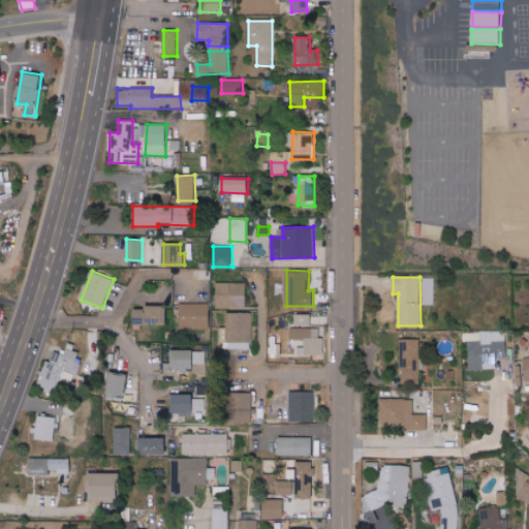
[(434,306),(434,278),(423,278),(423,305),(434,306)]
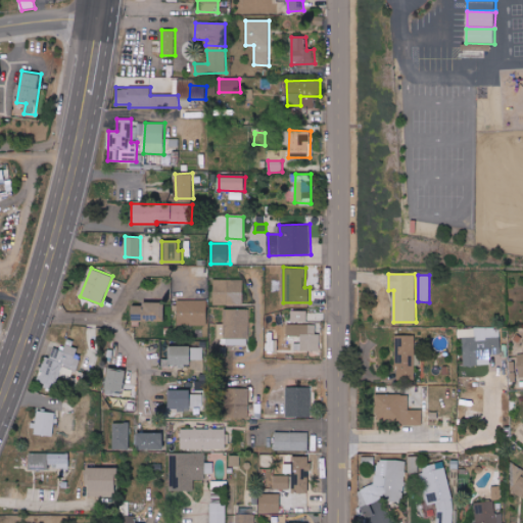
[(243,304),(243,280),(228,279),(228,304),(243,304)]
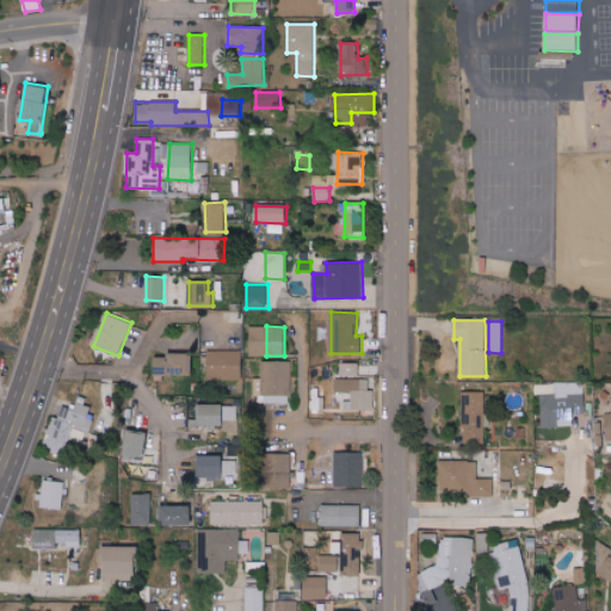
[(242,380),(242,351),(207,351),(208,380),(242,380)]
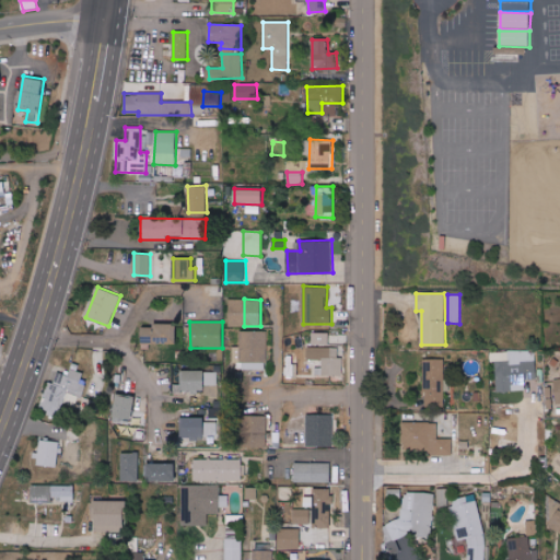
[(177,325),(141,324),(141,342),(176,343),(177,325)]
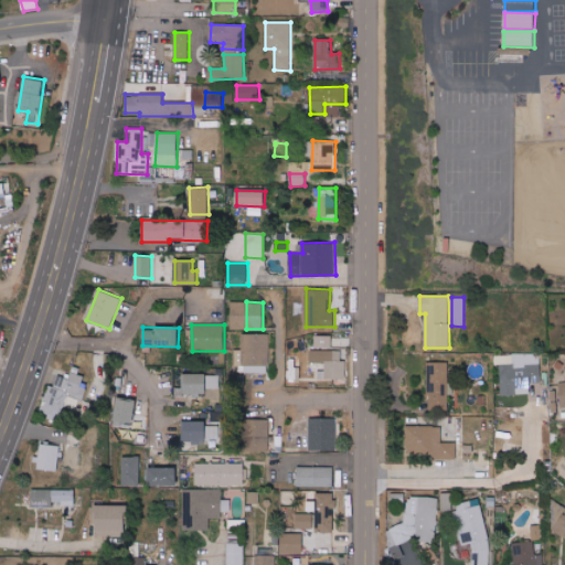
[(269,334),(242,333),(241,372),(268,373),(269,334)]
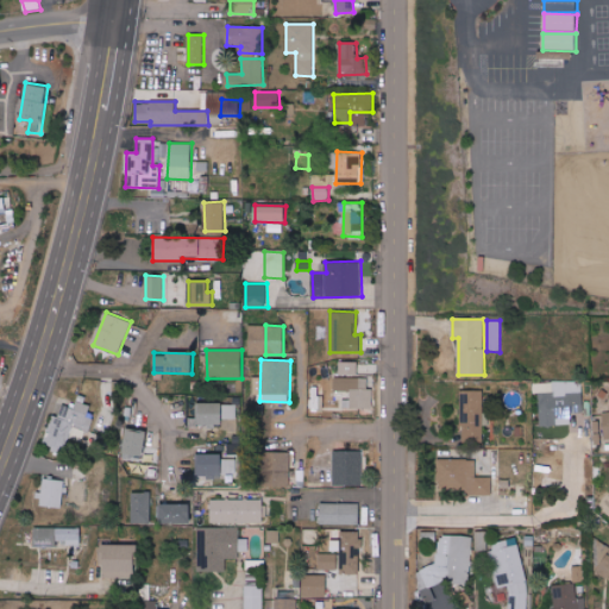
[(340,375),(358,375),(357,360),(339,362),(340,375)]
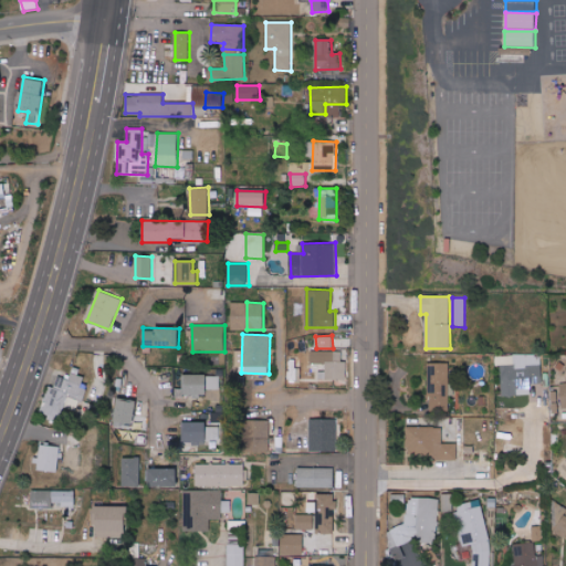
[(311,364),(325,364),(325,371),(318,371),(318,379),(347,379),(346,360),(342,360),(342,350),(311,352),(311,364)]
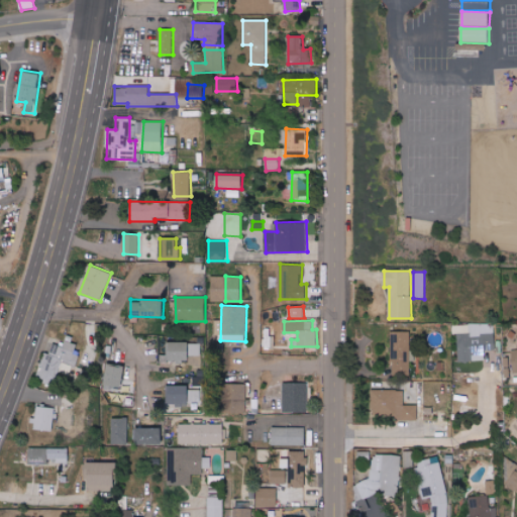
[(495,350),(494,323),(469,324),(470,333),(457,334),(458,362),(485,360),(485,351),(495,350)]
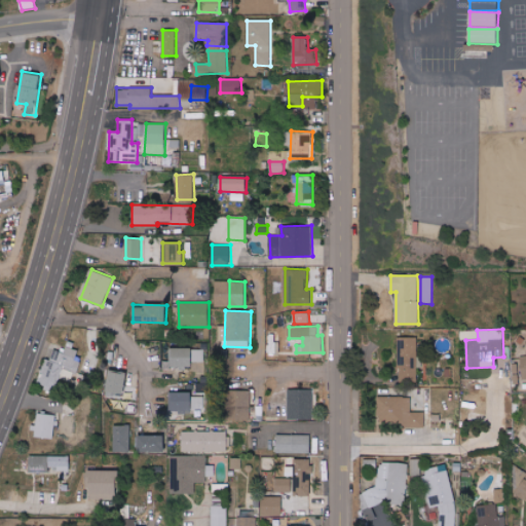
[(417,338),(399,337),(398,381),(417,382),(417,338)]
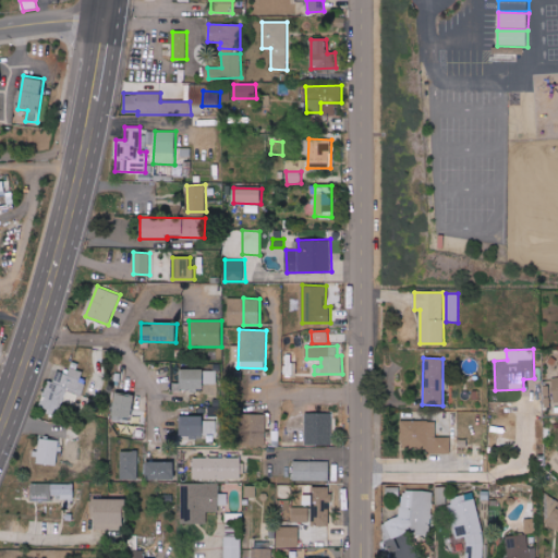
[(64,400),(79,405),(88,376),(77,373),(80,363),(72,361),(69,374),(53,370),(41,409),(60,414),(64,400)]
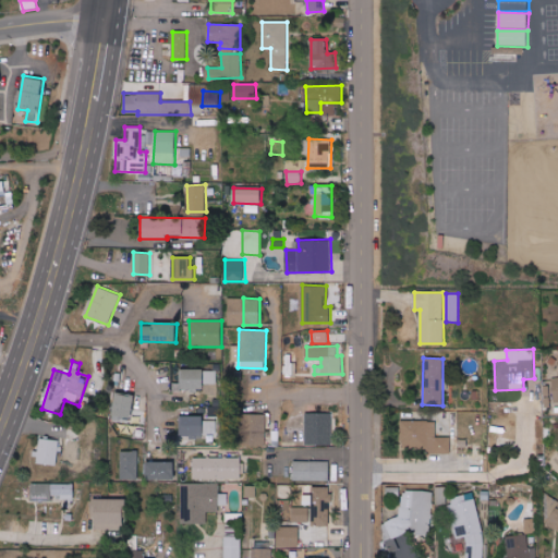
[(181,370),(181,390),(204,390),(204,384),(216,384),(216,370),(181,370)]
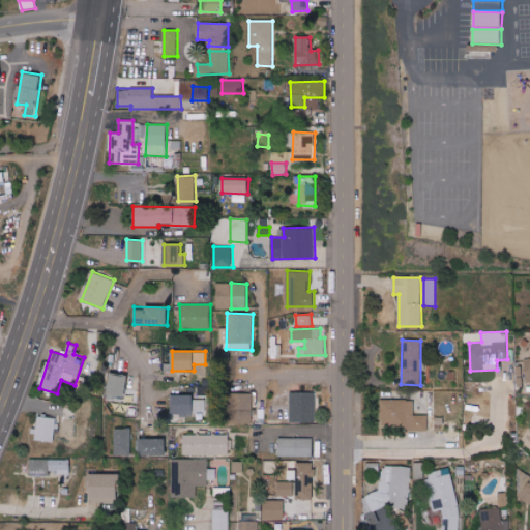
[(125,398),(127,374),(109,373),(108,396),(125,398)]
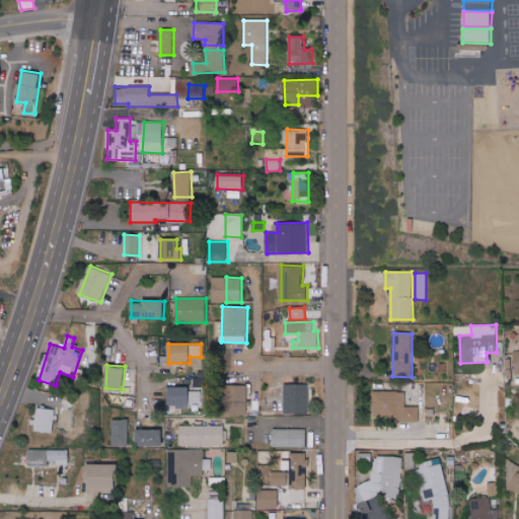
[(309,383),(284,383),(284,414),(309,414),(309,383)]
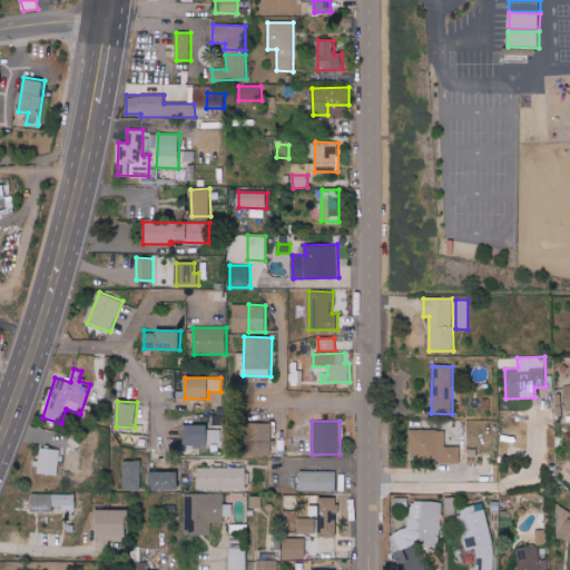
[(208,424),(184,424),(185,445),(220,444),(220,430),(208,430),(208,424)]
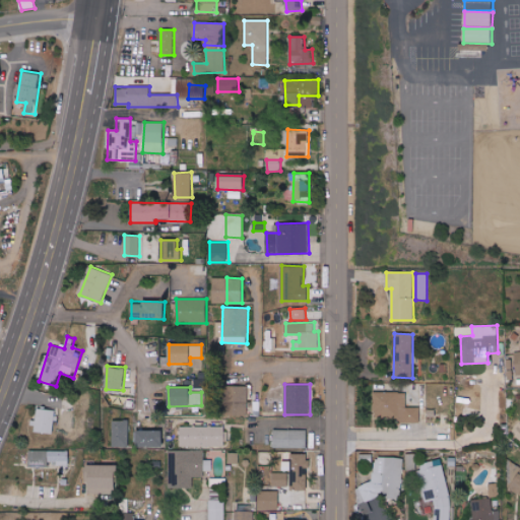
[(374,392),(373,416),(396,417),(396,423),(420,423),(420,407),(406,407),(406,392),(374,392)]
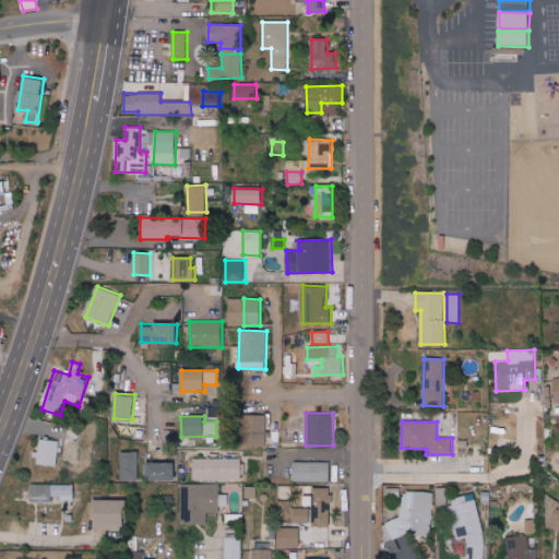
[(36,464),(58,465),(59,440),(37,439),(36,464)]
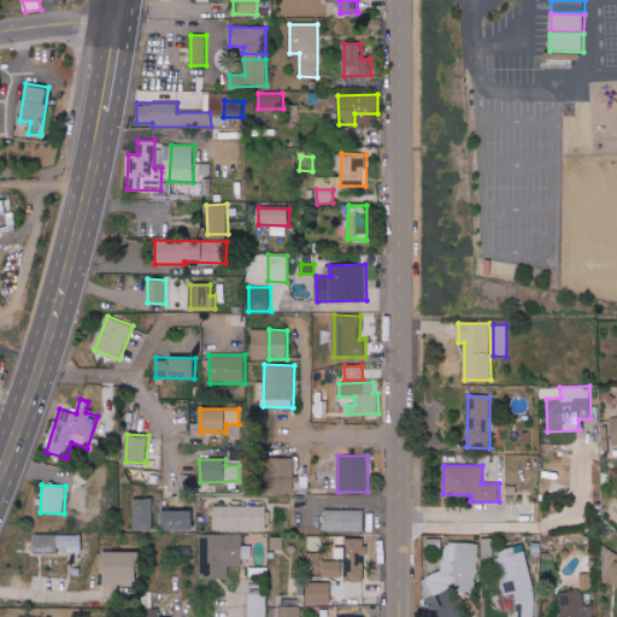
[(134,529),(153,529),(153,499),(134,499),(134,529)]
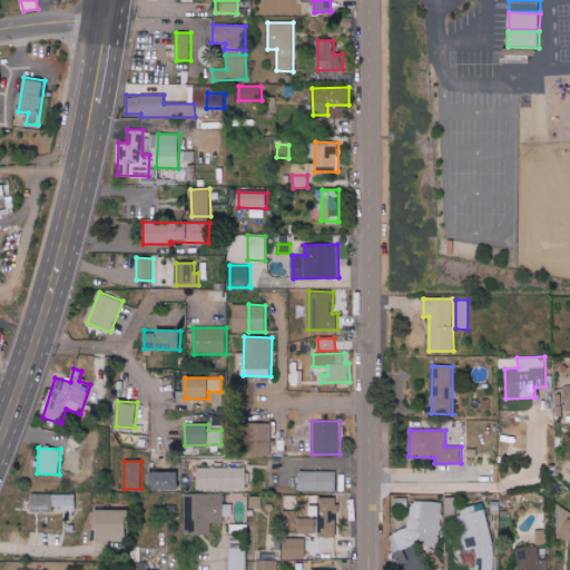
[(246,467),(197,468),(197,489),(246,489),(246,467)]
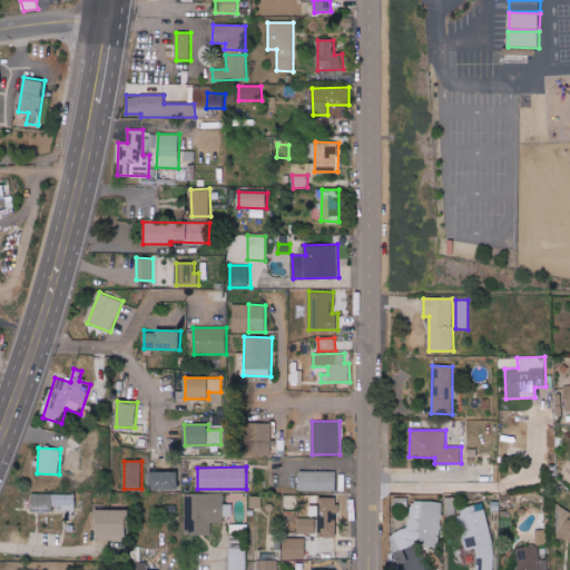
[(179,471),(149,471),(149,490),(179,490),(179,471)]
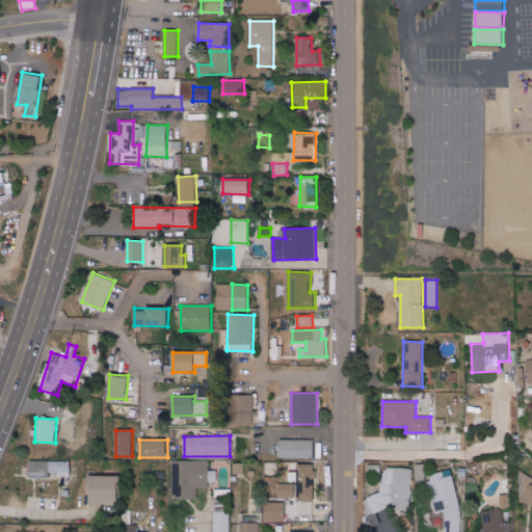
[(281,457),(315,458),(315,441),(281,440),(281,457)]
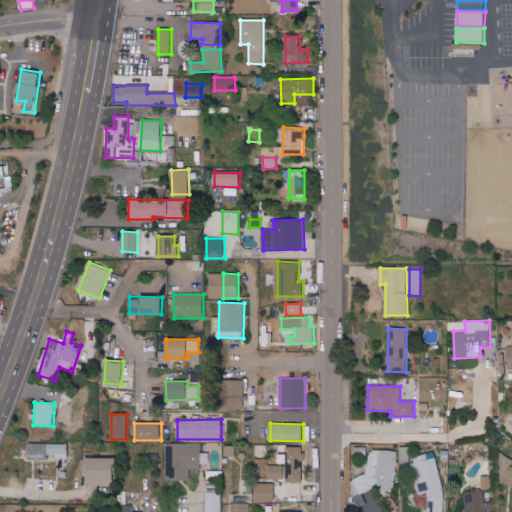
[(166,444),(167,476),(177,475),(177,480),(190,480),(189,470),(202,469),(201,454),(200,442),(166,444)]
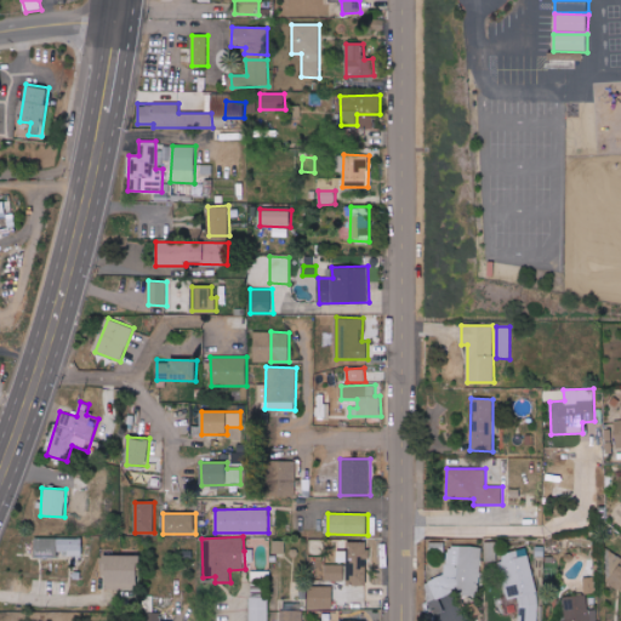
[(58,558),(58,554),(83,554),(83,539),(36,537),(35,557),(58,558)]
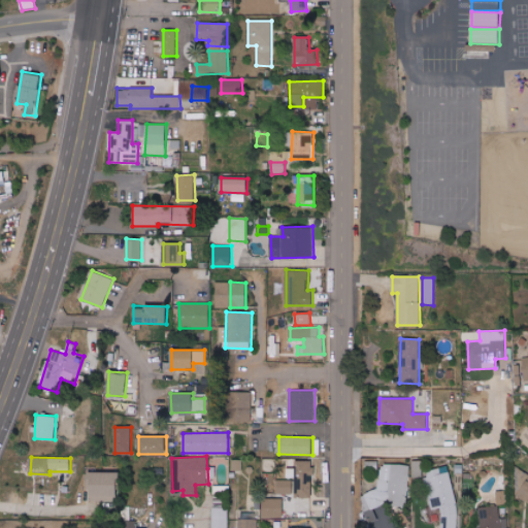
[(312,497),(314,461),(297,461),(296,496),(312,497)]
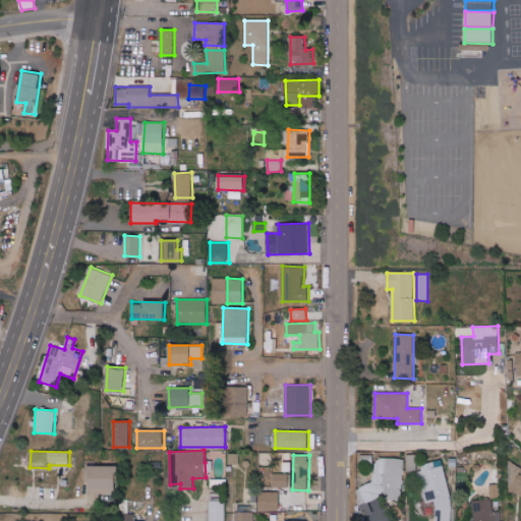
[(416,455),(406,455),(407,471),(416,471),(416,455)]
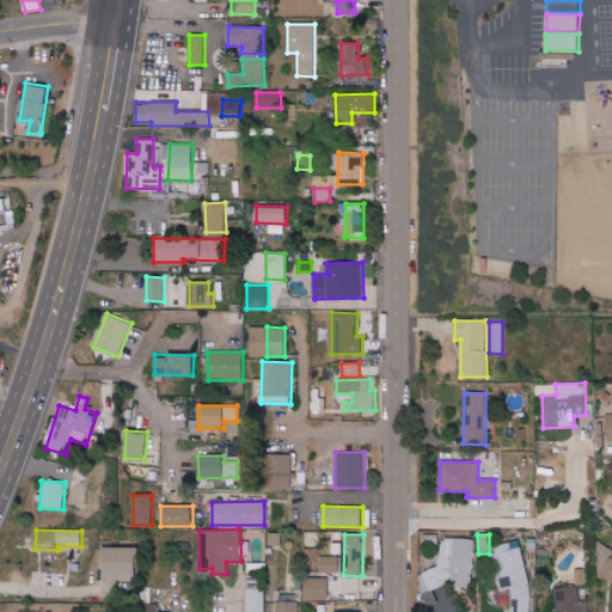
[(475,540),(441,537),(438,573),(424,570),(421,605),(439,607),(442,582),(470,585),(475,540)]
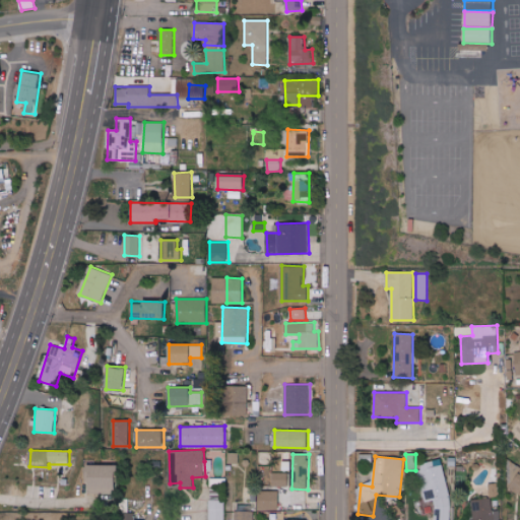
[(423,461),(423,501),(435,501),(434,519),(447,519),(448,461),(423,461)]
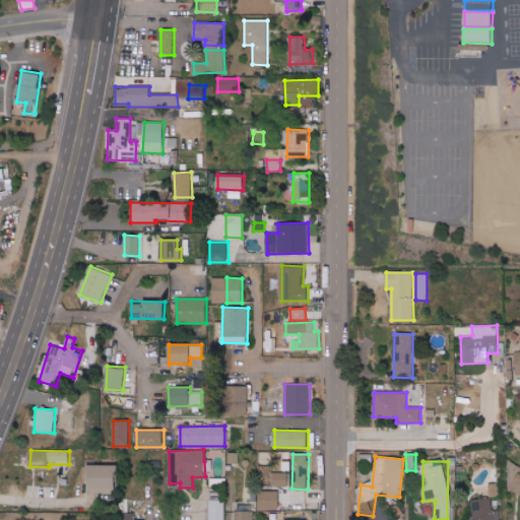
[(117,494),(117,465),(88,464),(87,493),(117,494)]
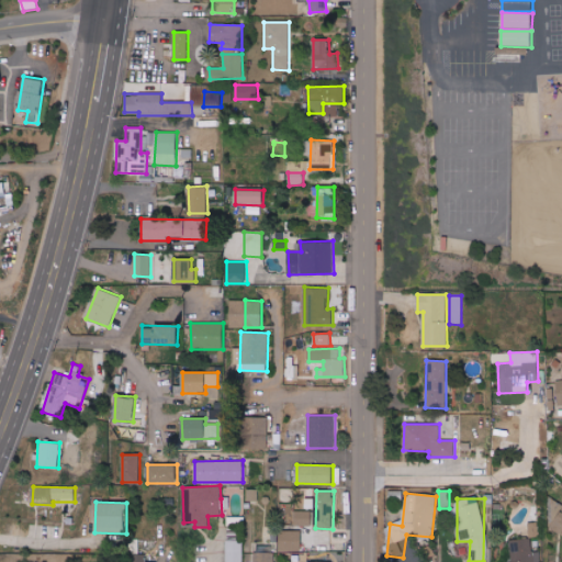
[(547,528),(561,534),(561,504),(558,503),(547,528)]
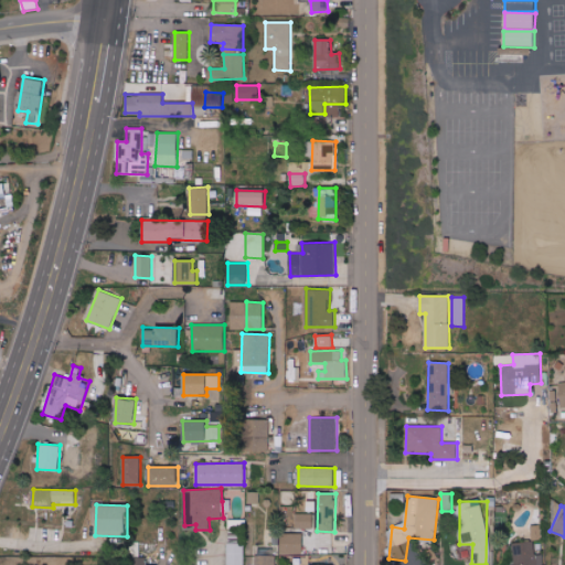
[(313,514),(297,513),(297,529),(312,529),(313,514)]
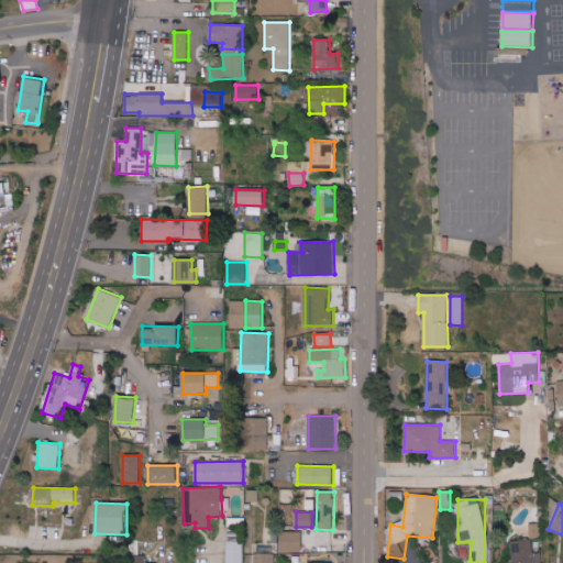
[(302,553),(302,532),(280,531),(280,552),(302,553)]
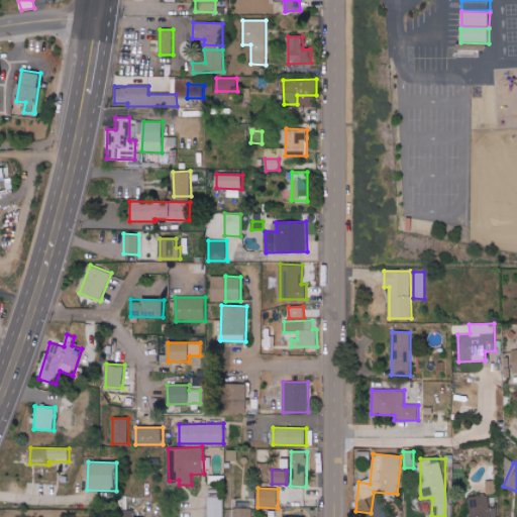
[(496,516),(497,507),(489,508),(489,496),(471,496),(471,516),(496,516)]
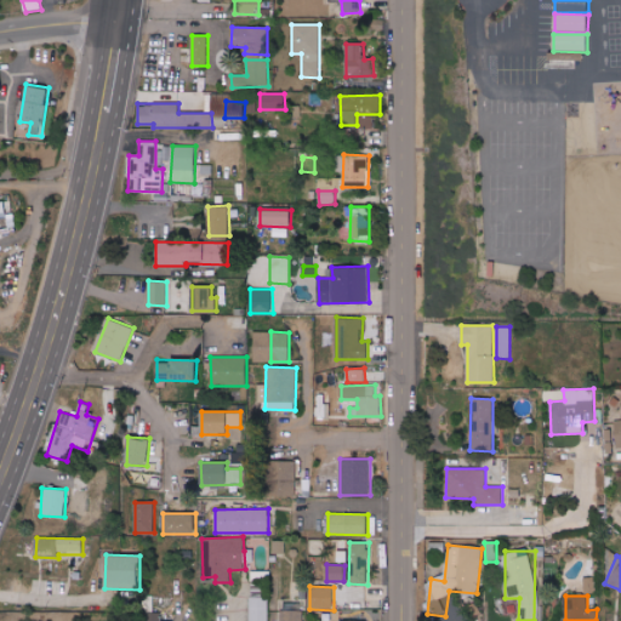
[(267,620),(268,598),(250,598),(249,620),(267,620)]
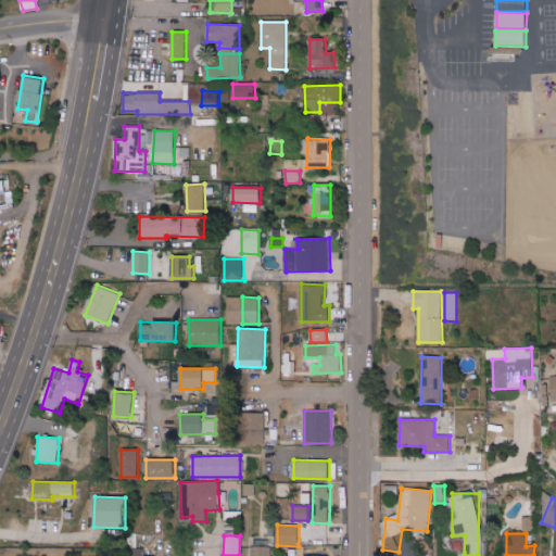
[(272,555),(272,547),(253,546),(252,555),(272,555)]
